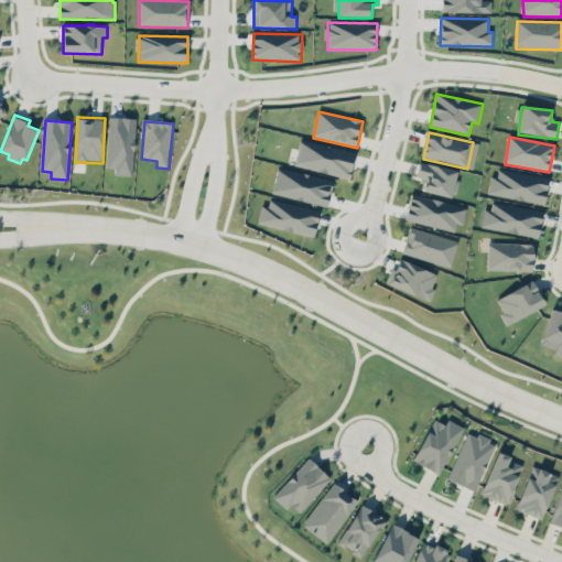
[(356,153),(301,141),(295,166),(349,180),(356,153)]
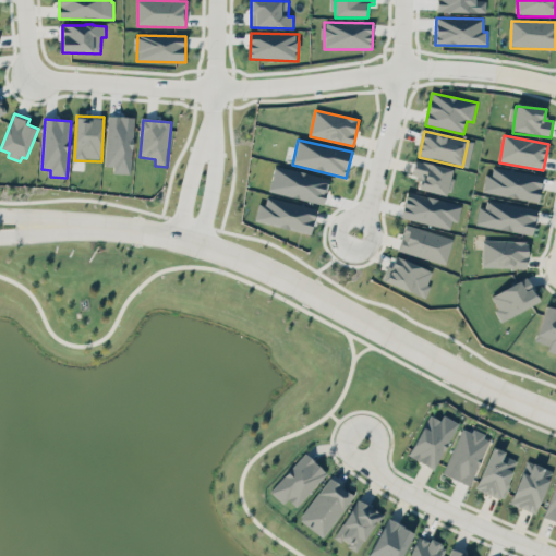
[(449,197),(456,170),(417,161),(412,179),(421,181),(419,190),(449,197)]
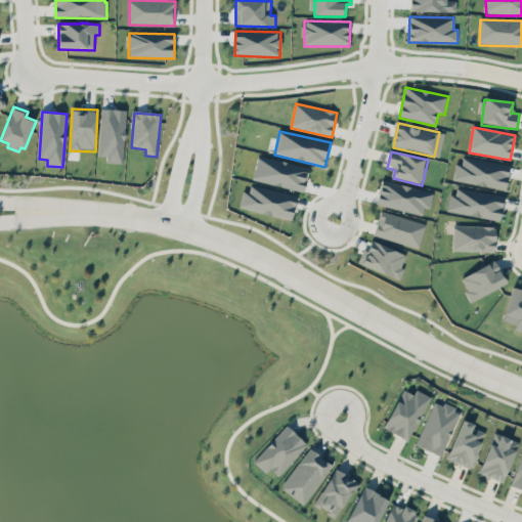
[(511,165),(464,159),(463,166),(457,165),(454,182),(507,190),(511,165)]
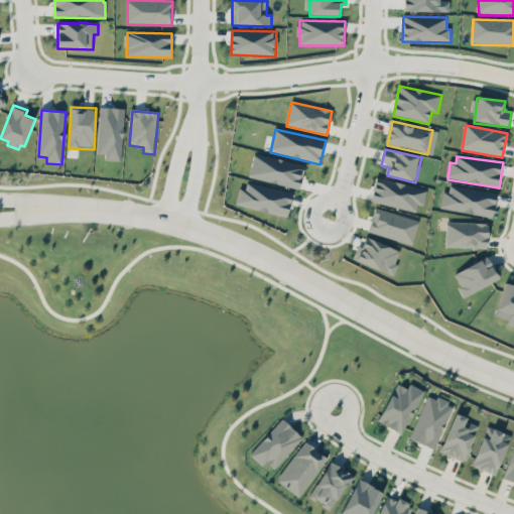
[(371,203),(416,214),(418,206),(423,207),(427,190),(377,178),(371,203)]
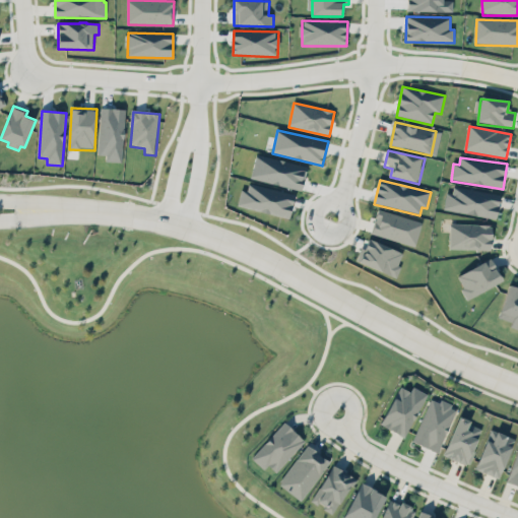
[(296,195),(249,185),(248,192),(242,191),(238,207),(290,218),(296,195)]
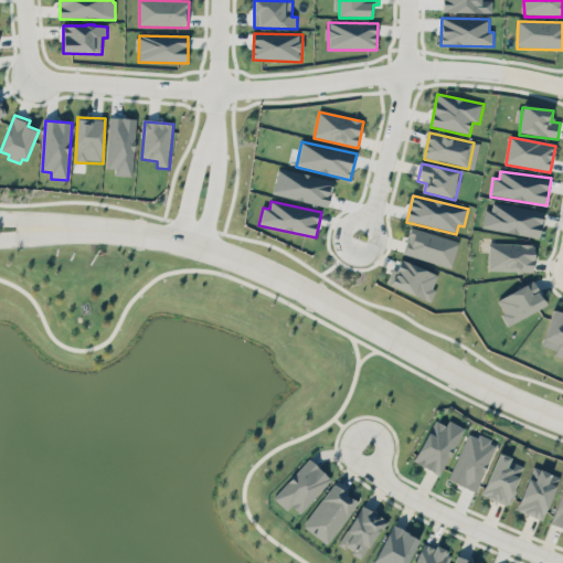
[(482,229),(540,241),(545,213),(494,203),(492,212),(486,211),(482,229)]
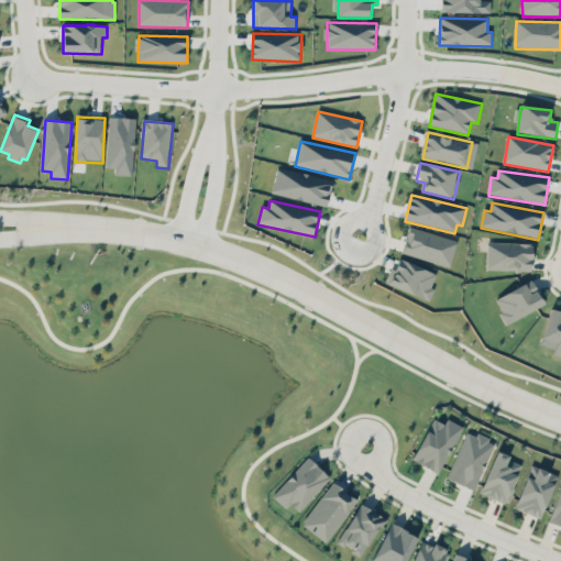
[(458,242),(411,228),(403,254),(450,268),(458,242)]
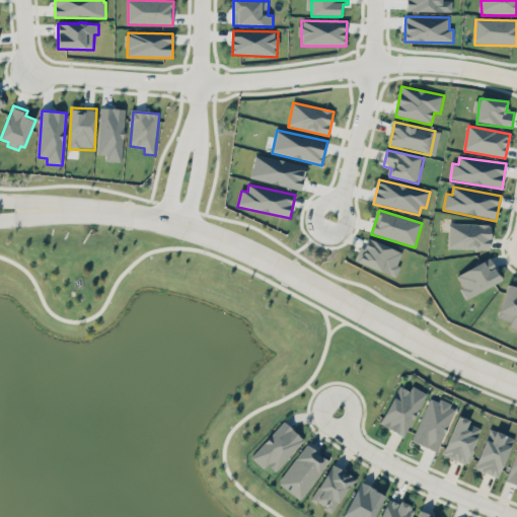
[(492,225),(449,224),(449,249),(491,250),(492,225)]
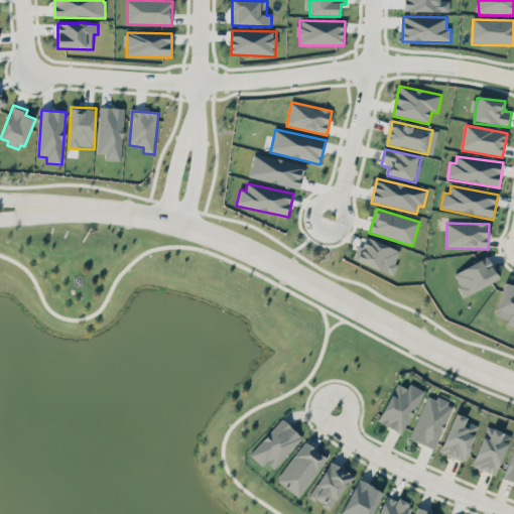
[(402,253),(366,238),(356,261),(393,276),(402,253)]
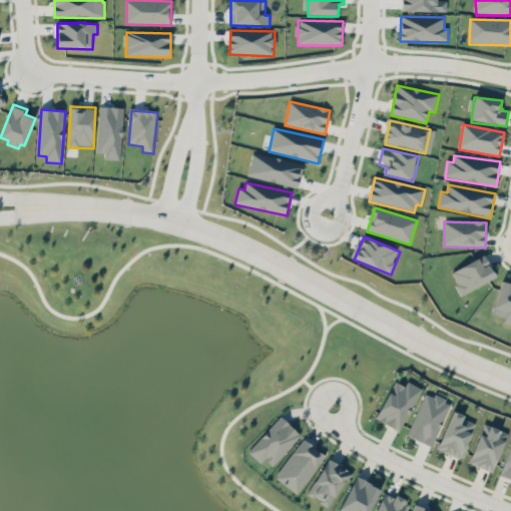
[(461,297),(496,279),(484,257),(452,274),(458,285),(456,287),(461,297)]
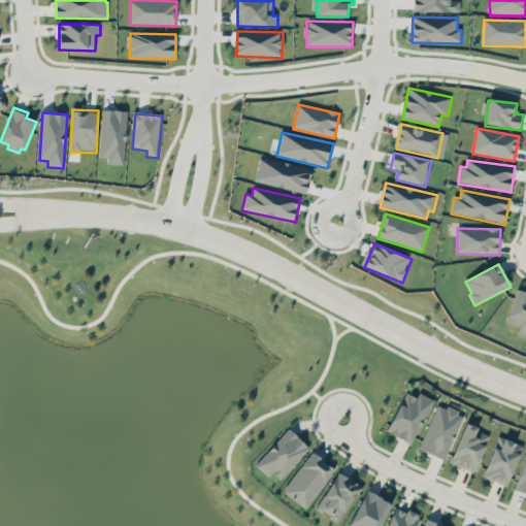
[(519,334),(525,335),(525,293),(516,291),(507,324),(521,328),(519,334)]
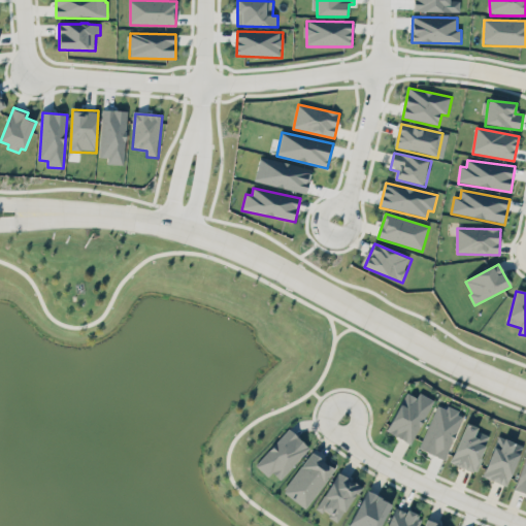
[(419,399),(405,393),(389,434),(415,445),(433,400),(421,394),(419,399)]
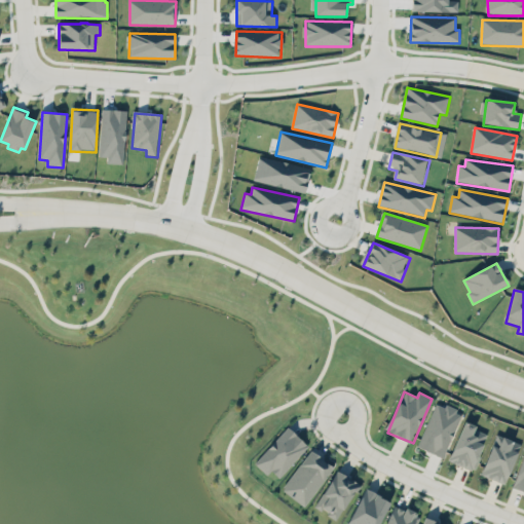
[(419,449),(443,458),(462,412),(438,402),(419,449)]
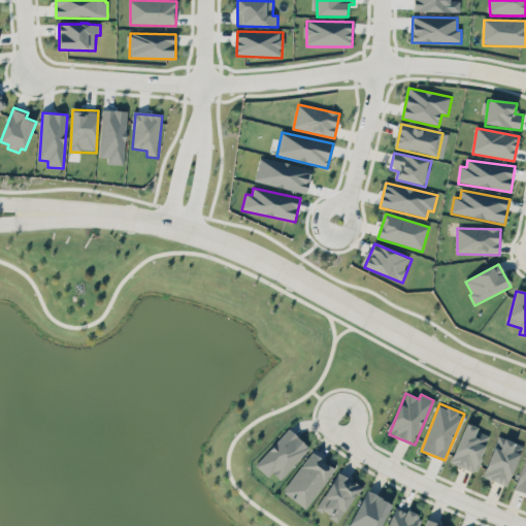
[(451,463),(475,474),(491,436),(467,426),(451,463)]
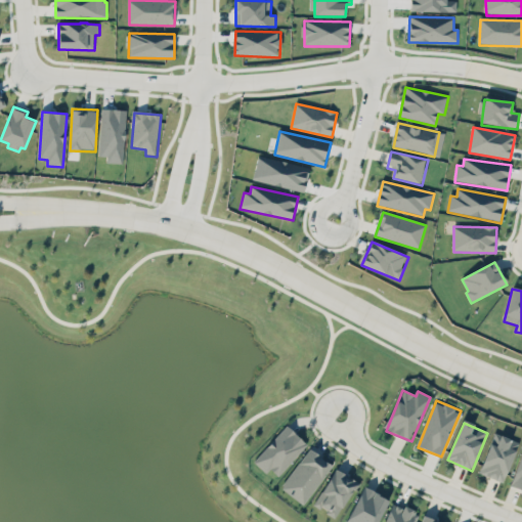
[(267,475),(271,470),(279,477),(308,445),(288,427),(254,463),(267,475)]
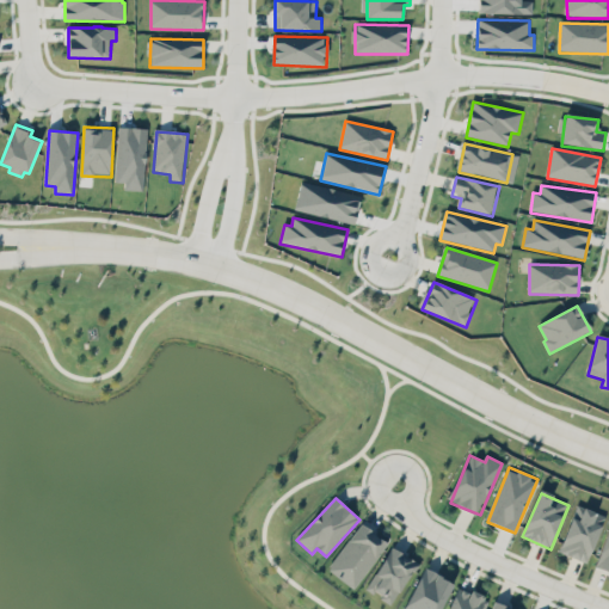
[(586,565),(607,518),(578,506),(559,553),(586,565)]
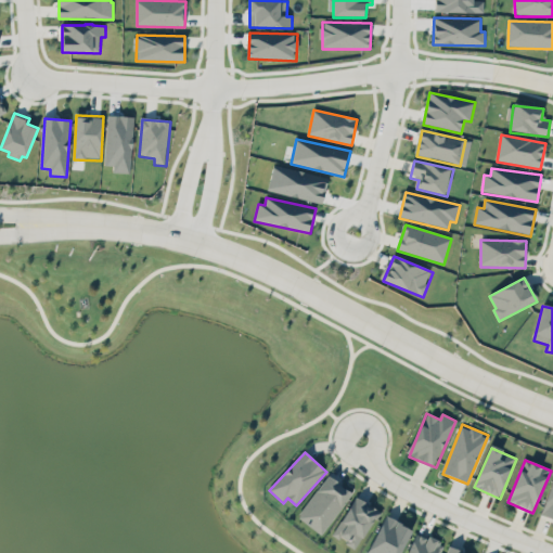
[(298,518),(321,536),(354,494),(330,476),(298,518)]
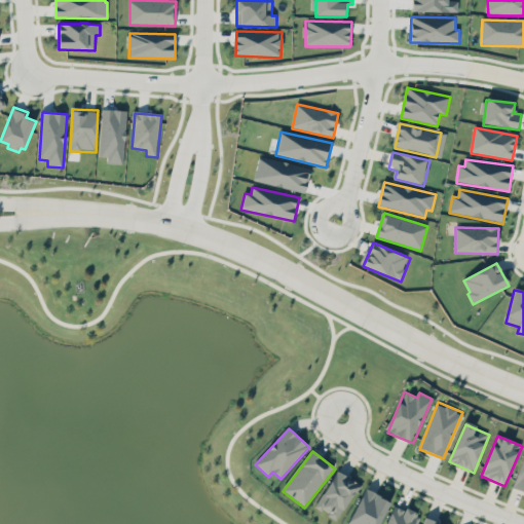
[(523,455),(513,489),(523,492),(523,455)]
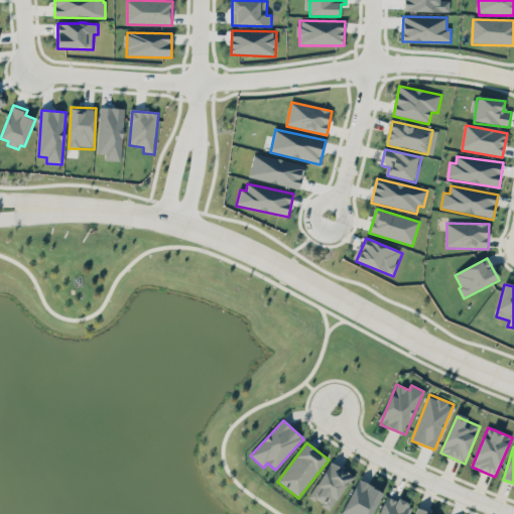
[(354,476),(332,463),(309,498),(332,512),(354,476)]
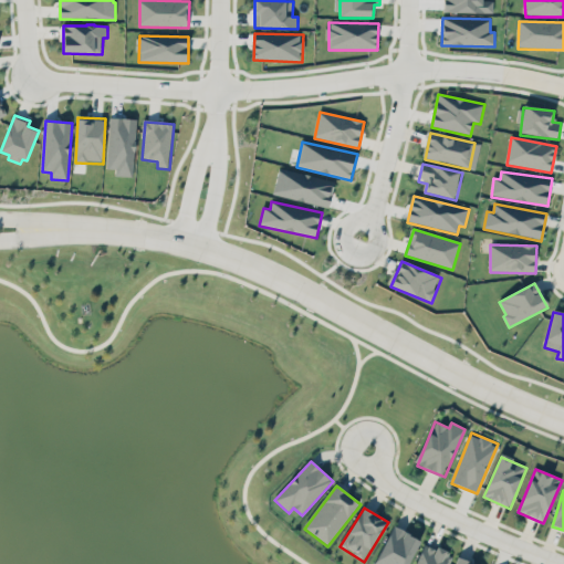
[(447,563),(451,555),(426,544),(417,563),(447,563)]
